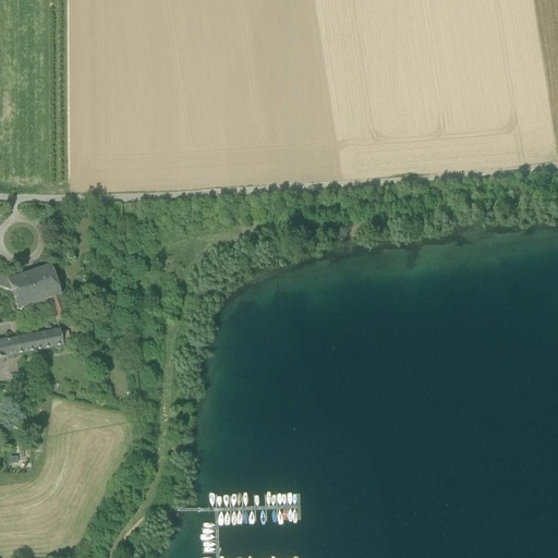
[(32,273),(24,276),(27,283),(32,282),(38,303),(50,300),(62,295),(52,266),(32,273)]
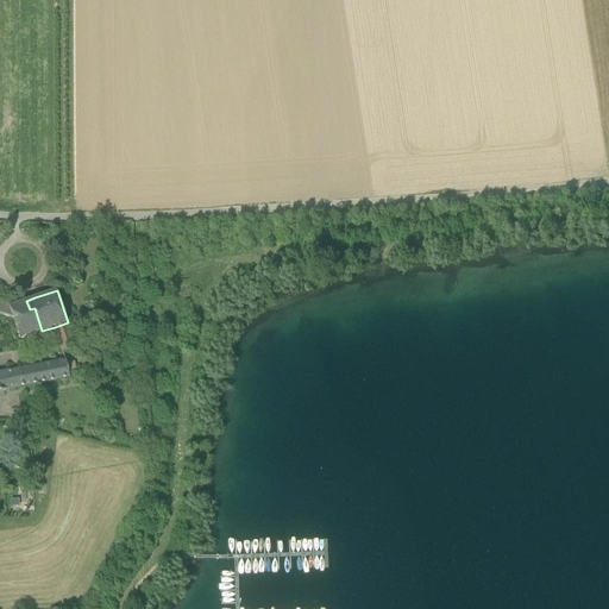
[(0,299),(0,313),(13,318),(10,306),(8,302),(0,299)]
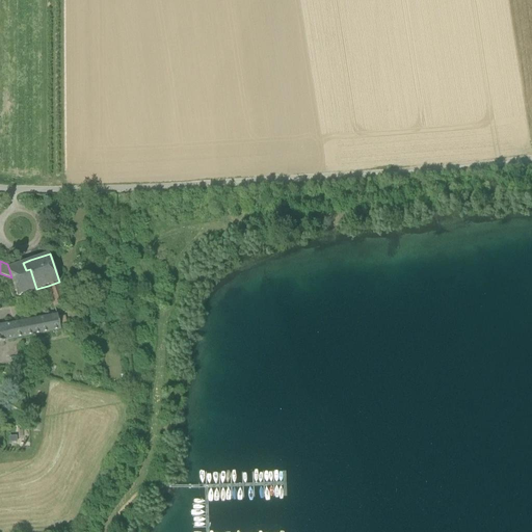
[(18,296),(36,289),(30,269),(26,270),(23,263),(8,267),(11,277),(18,296)]
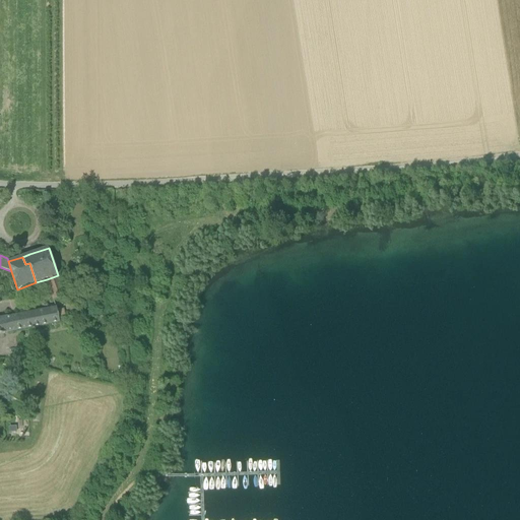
[(47,279),(49,285),(60,281),(58,275),(47,279)]
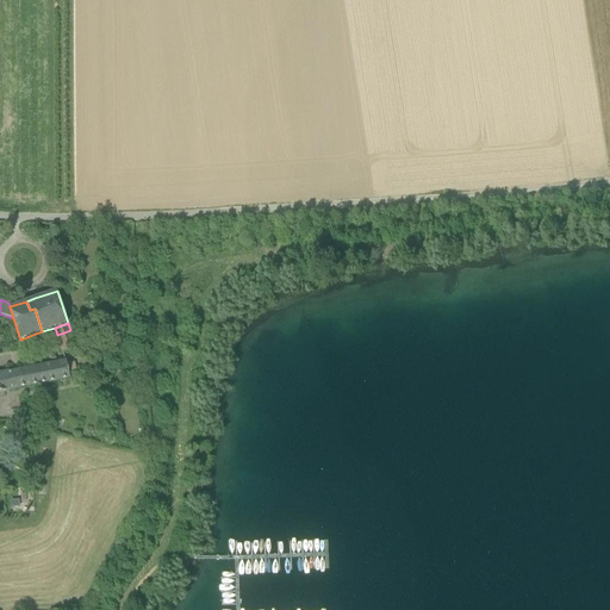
[(75,348),(70,330),(57,335),(63,353),(75,348)]
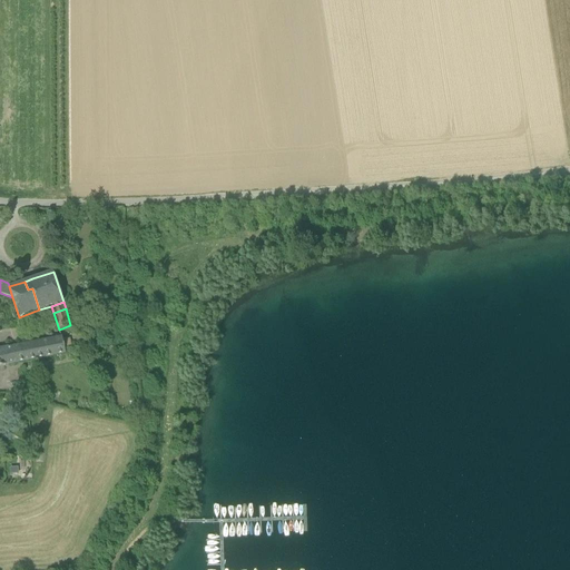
[(61,338),(41,342),(43,357),(65,353),(64,351),(62,341),(61,338)]
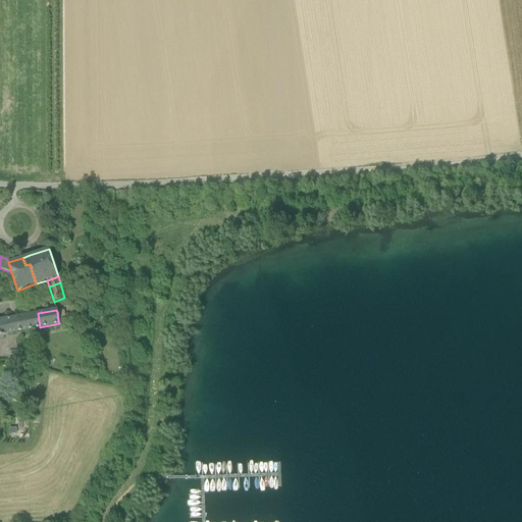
[(57,312),(58,321),(66,319),(65,311),(57,312)]
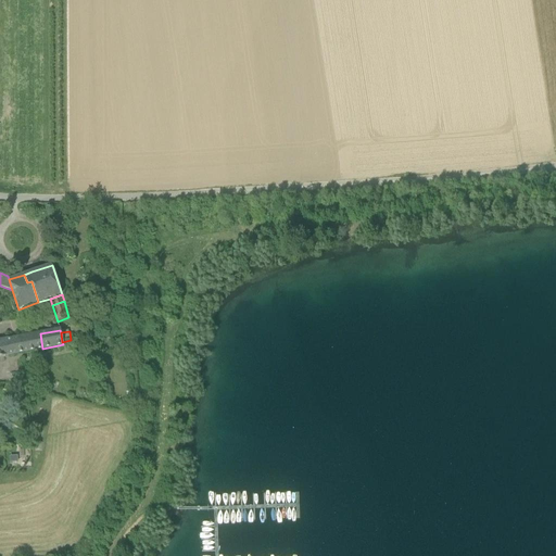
[(40,333),(32,336),(34,350),(42,349),(40,333)]
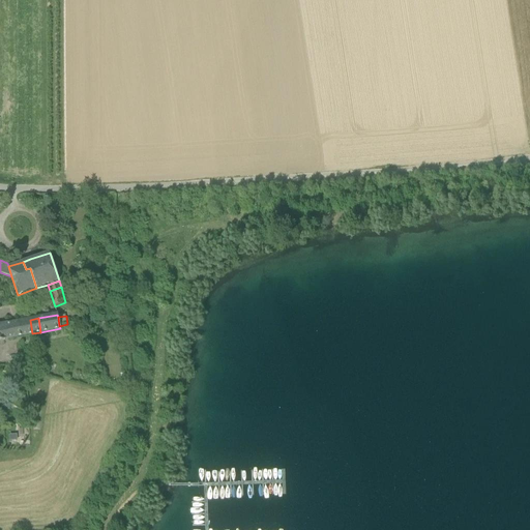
[(30,320),(5,324),(8,339),(32,333),(30,320)]
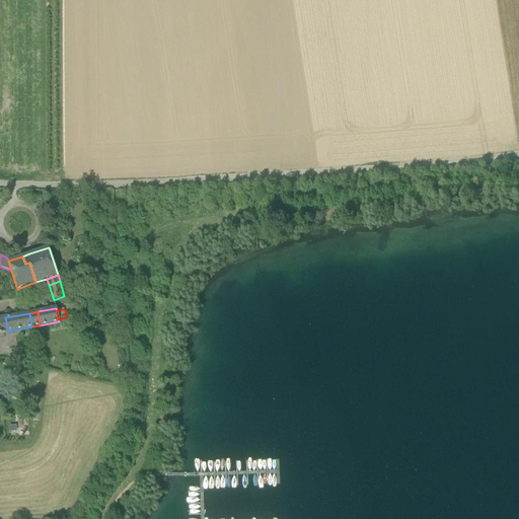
All buildings are outlined.
